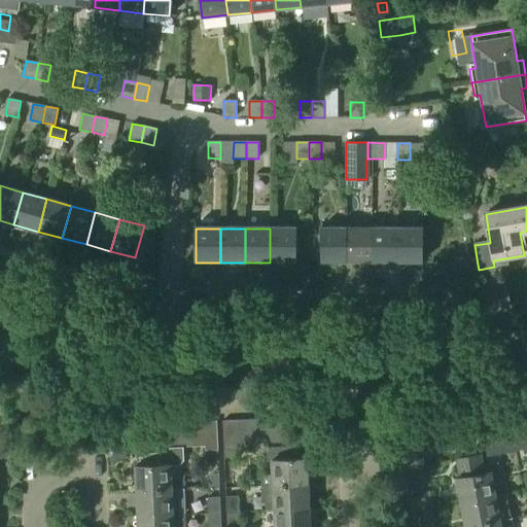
[(294,230),(270,229),(270,262),(294,262),(294,230)]
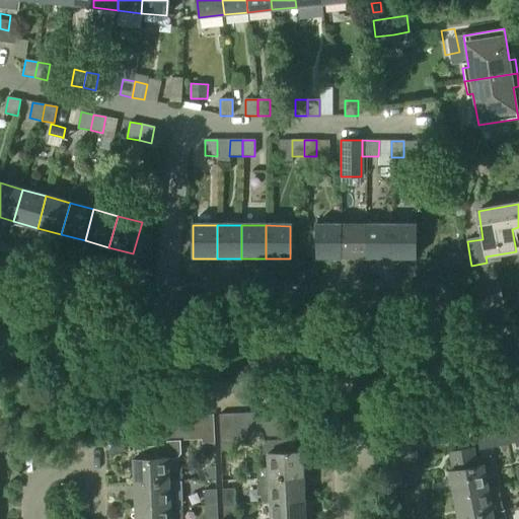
[(342,258),(342,226),(316,226),(317,258),(342,258)]
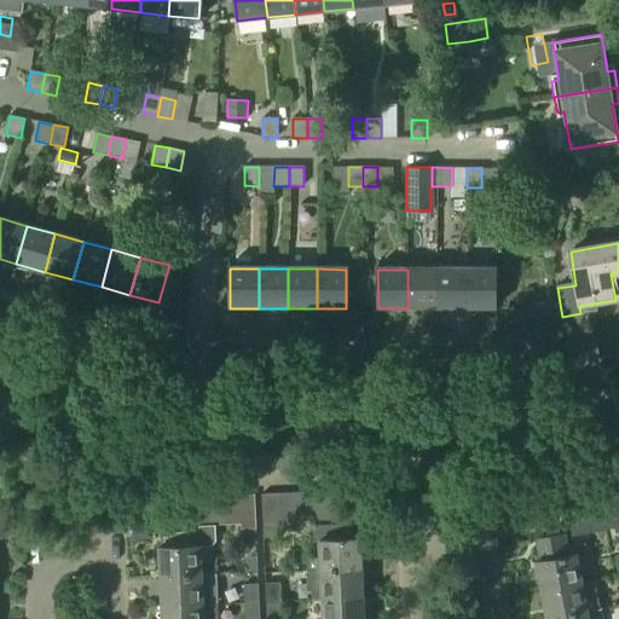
[(437,308),(437,270),(408,270),(408,308),(437,308)]
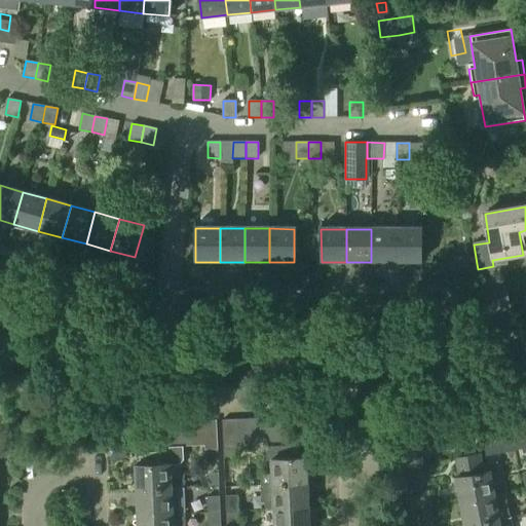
[(396,262),(396,229),(371,229),(371,262),(396,262)]
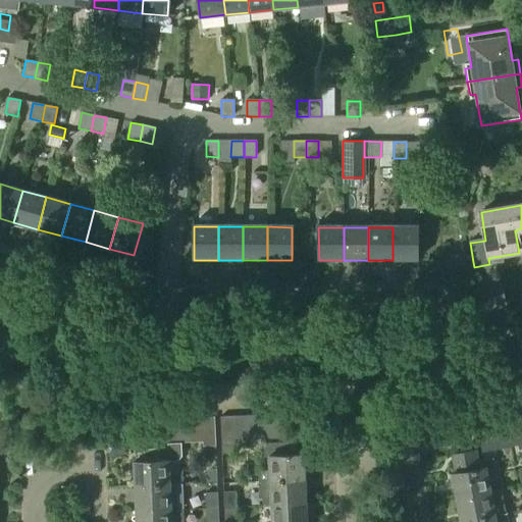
[(393,227),(393,260),(418,260),(417,227),(393,227)]
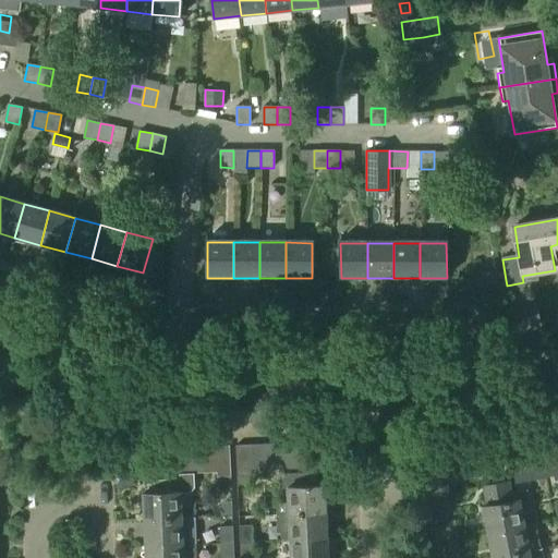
[(303,468),(302,441),(289,443),(290,469),(303,468)]
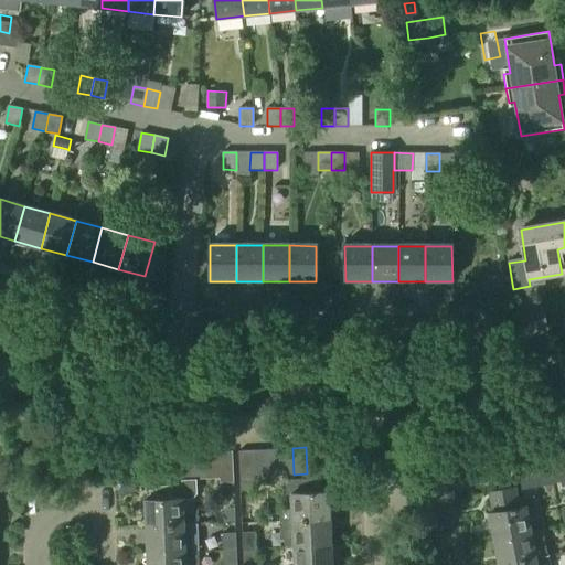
[(279,448),(266,449),(267,477),(280,476),(279,448)]
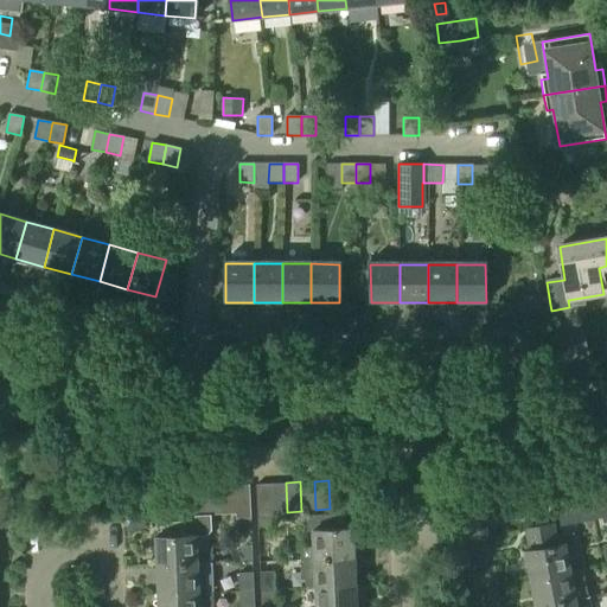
[(315,510),(314,481),(300,481),(301,511),(315,510)]
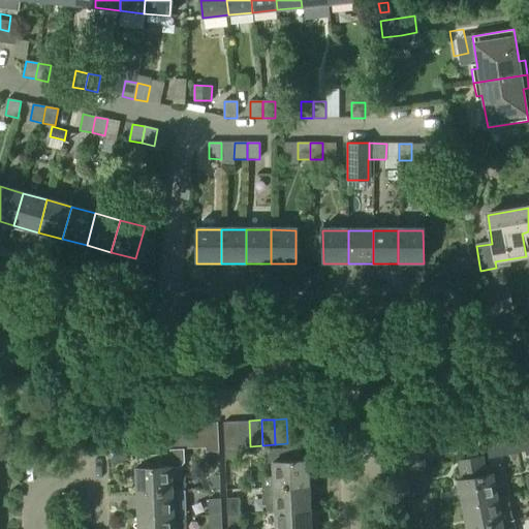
[(249,421),(237,422),(238,447),(250,446),(249,421)]
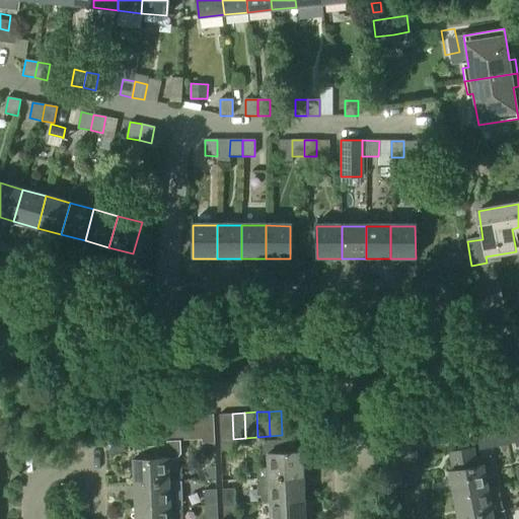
[(233,439),(232,414),(219,414),(221,440),(233,439)]
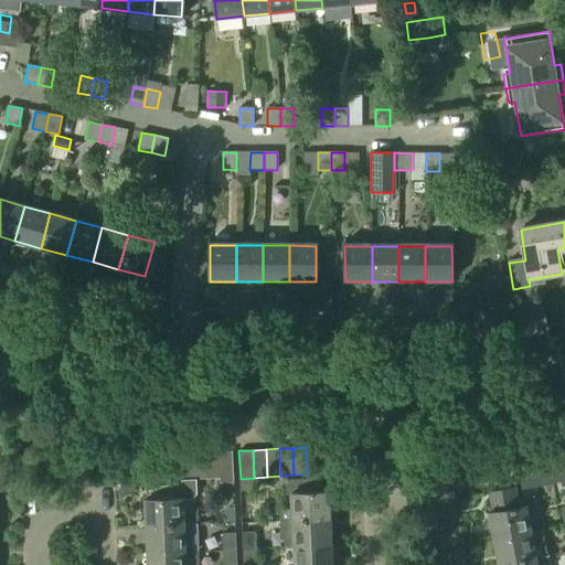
[(232,451),(219,452),(220,479),(220,483),(233,483),(232,451)]
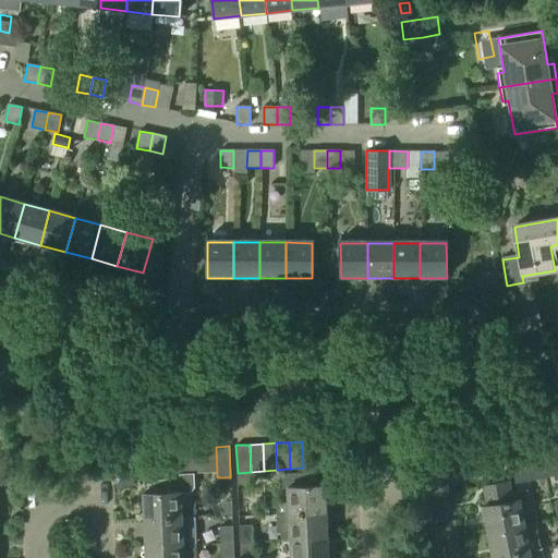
[(204,474),(203,447),(190,448),(191,474),(194,474),(204,474)]
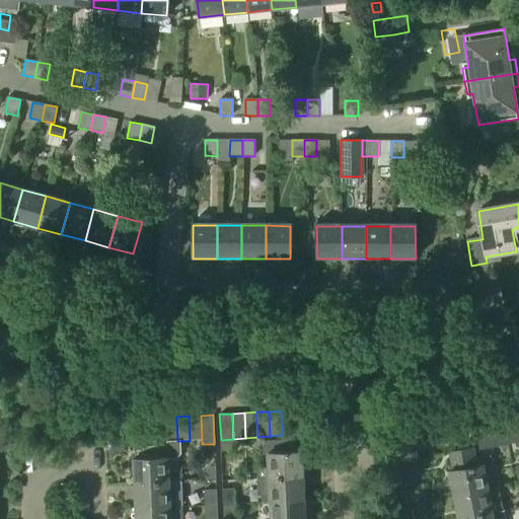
[(202,440),(201,416),(189,416),(190,441),(197,441),(202,440)]
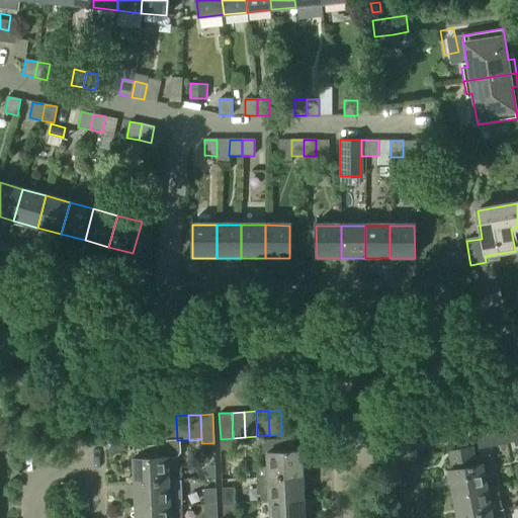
[(165,441),(164,416),(152,417),(153,442),(165,441)]
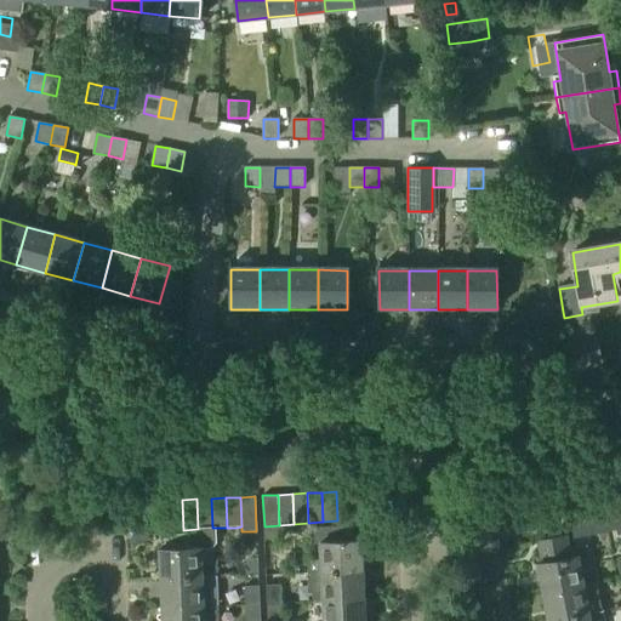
[(211,499),(197,499),(198,529),(200,529),(212,528),(211,499)]
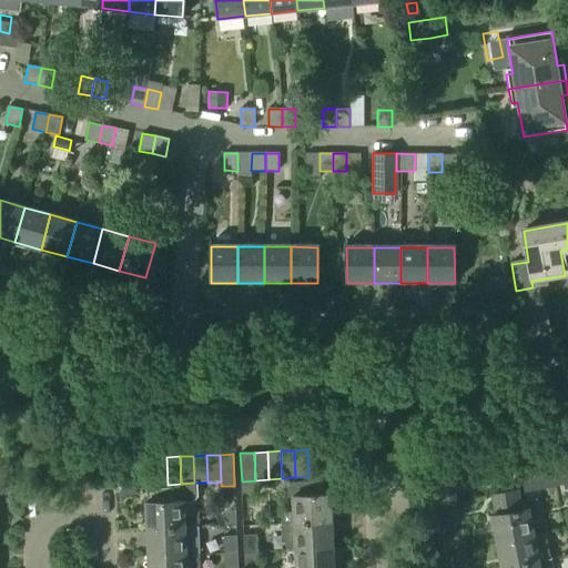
[(567,457),(558,459),(564,485),(565,490),(567,489),(567,457)]
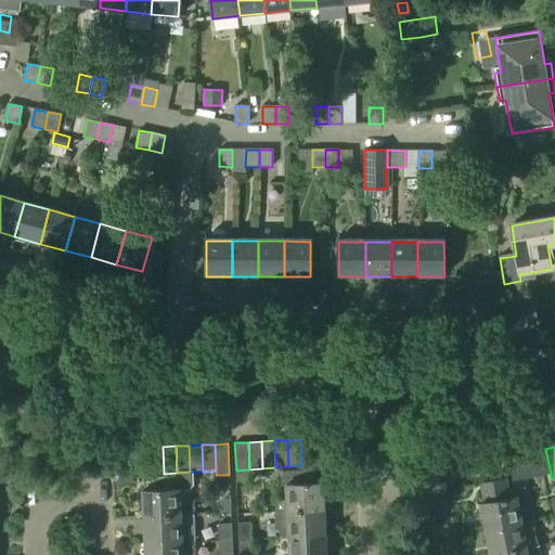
[(545,449),(533,451),(538,476),(551,474),(545,449)]
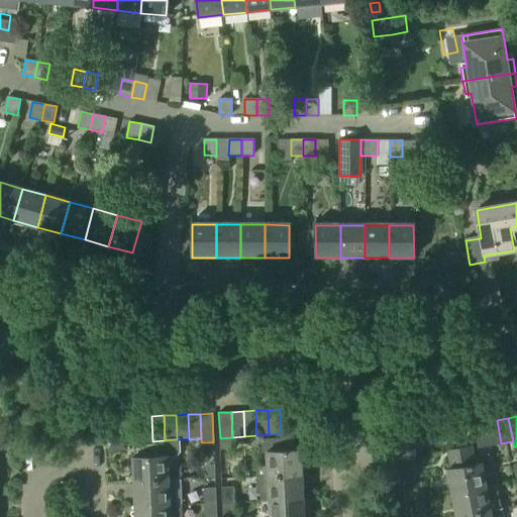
[(497,420),(485,422),(489,445),(501,443),(497,420)]
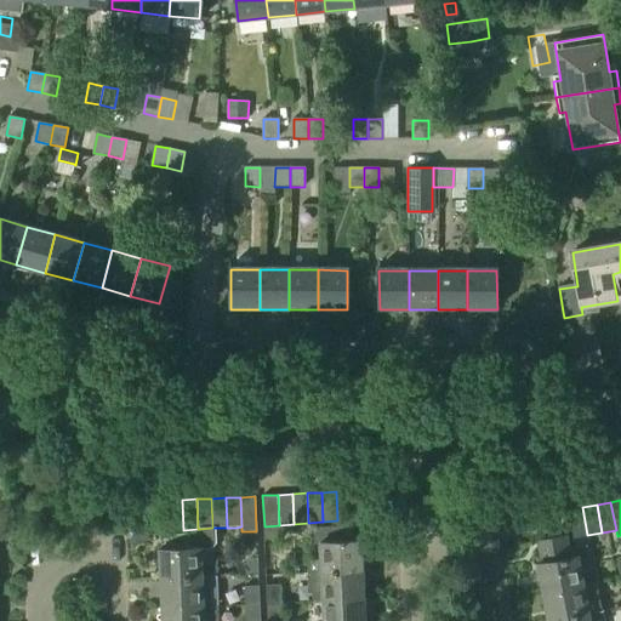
[(587,535),(582,507),(568,510),(573,537),(587,535)]
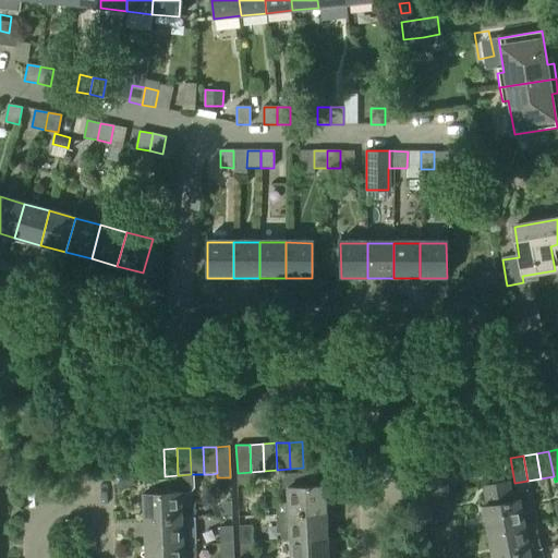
[(251,472),(238,473),(238,486),(252,485),(251,472)]
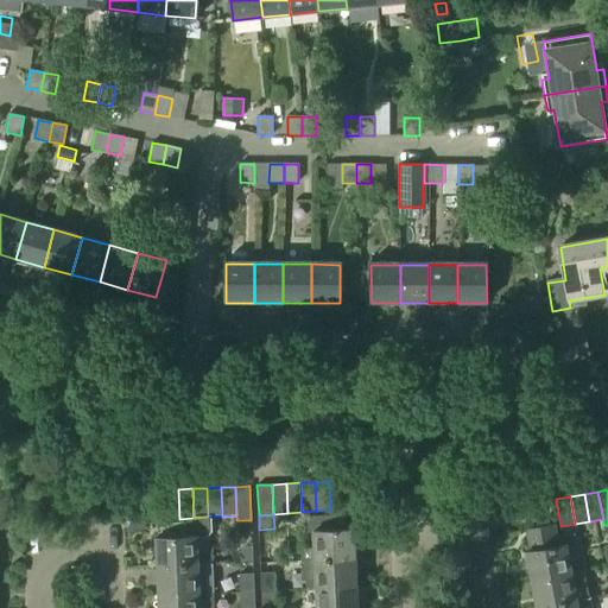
[(312,532),(314,549),(301,549),(301,561),(314,559),(355,558),(354,529),(342,529),(341,514),(306,515),(308,532),(312,532)]
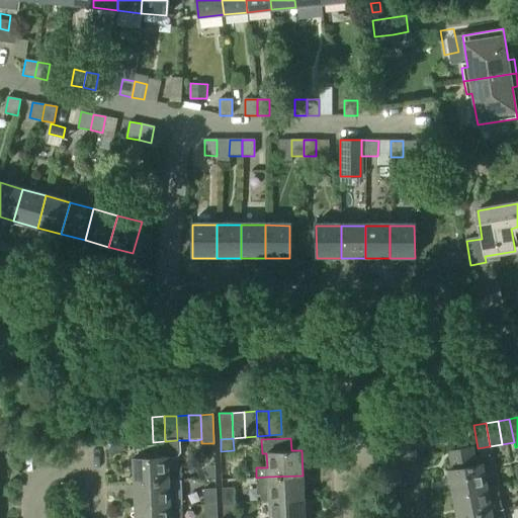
[(167,444),(144,445),(145,457),(133,457),(135,483),(168,481),(167,457),(176,457),(180,452),(180,440),(177,440),(167,441),(167,444)]
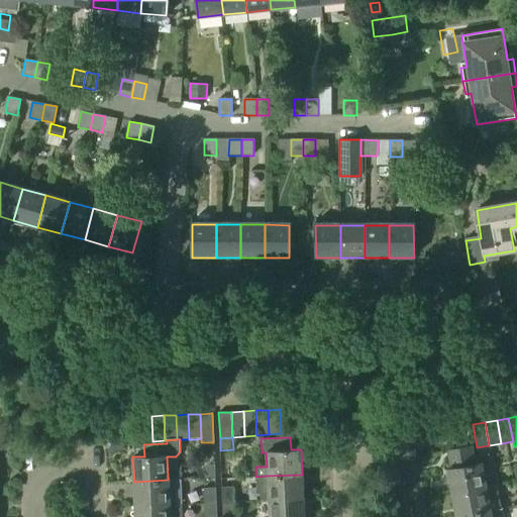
[(451,493),(486,487),(484,475),(492,473),(488,453),(473,456),(472,451),(466,452),(464,447),(446,450),(447,451),(450,469),(446,470),(451,493)]
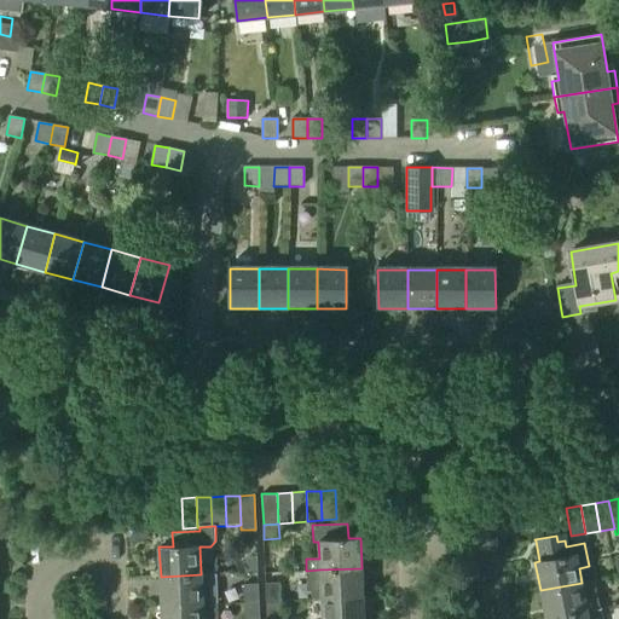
[(362,568),(319,570),(306,571),(307,585),(313,599),(320,599),(363,597),(362,568)]
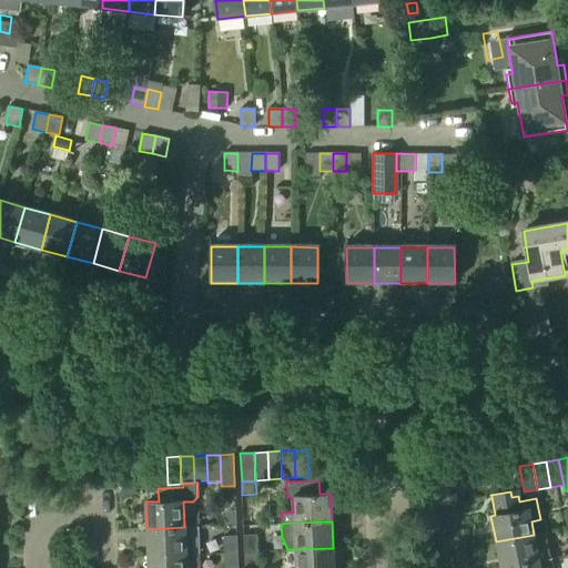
[(198,527),(184,527),(148,529),(149,556),(185,555),(185,554),(185,540),(198,539),(198,527)]
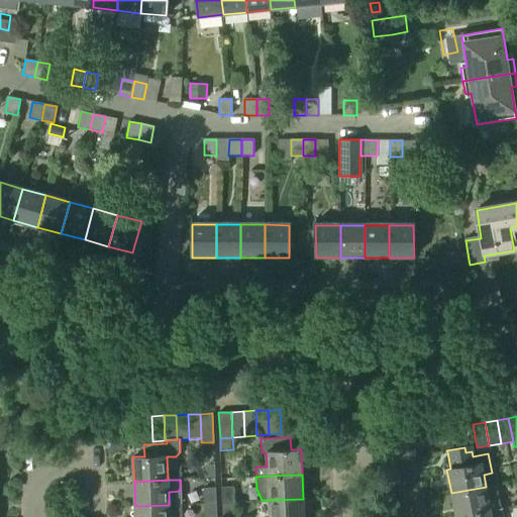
[(486,487),(451,493),(455,516),(456,516),(502,508),(497,485),(486,487)]
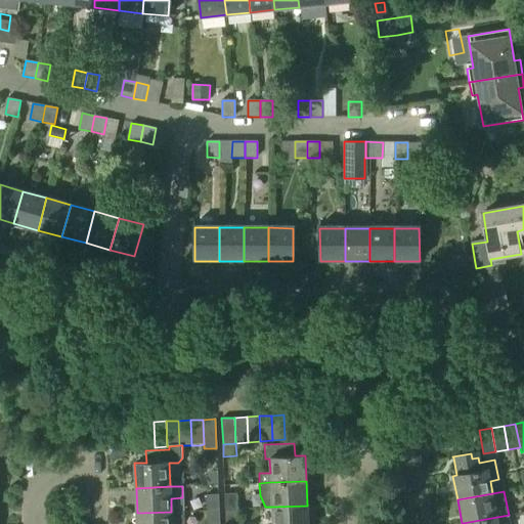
[(237,509),(236,493),(224,493),(224,510),(237,509)]
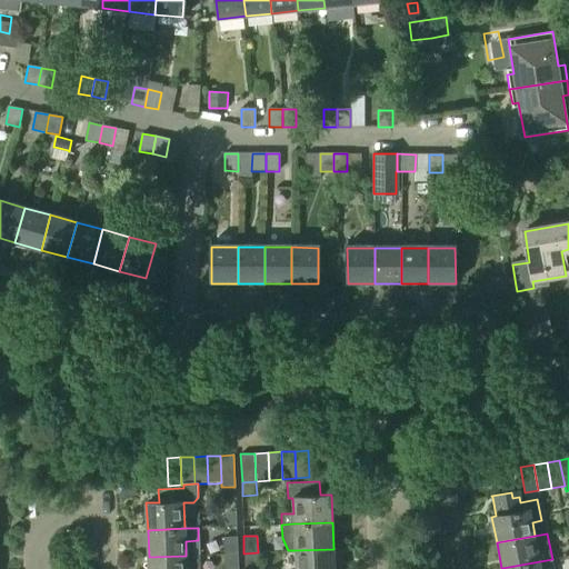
[(237,537),(223,537),(225,555),(238,553),(237,537)]
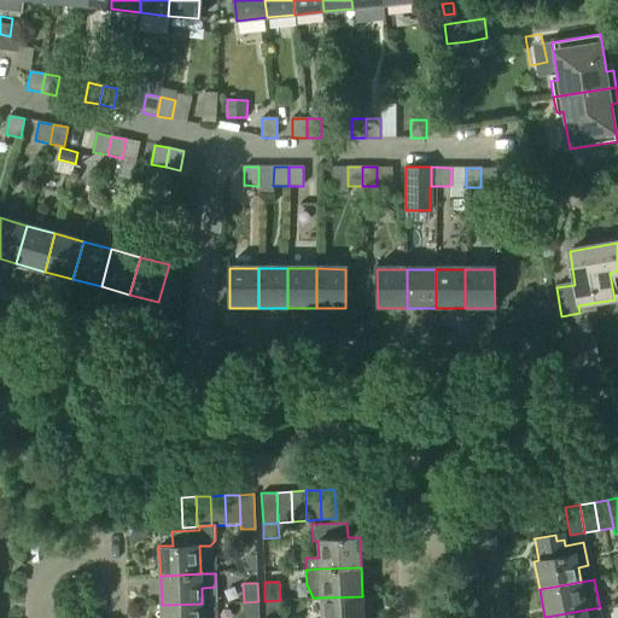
[(362,617),(362,596),(320,598),(320,617),(362,617)]
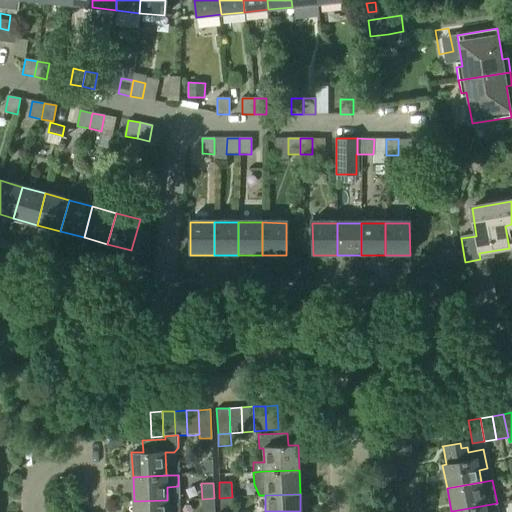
[(232,511),(232,497),(219,498),(219,511),(232,511)]
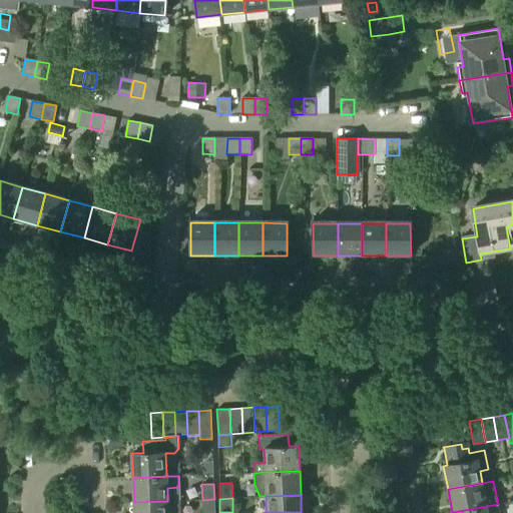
[(214,512),(214,499),(202,500),(202,512),(214,512)]
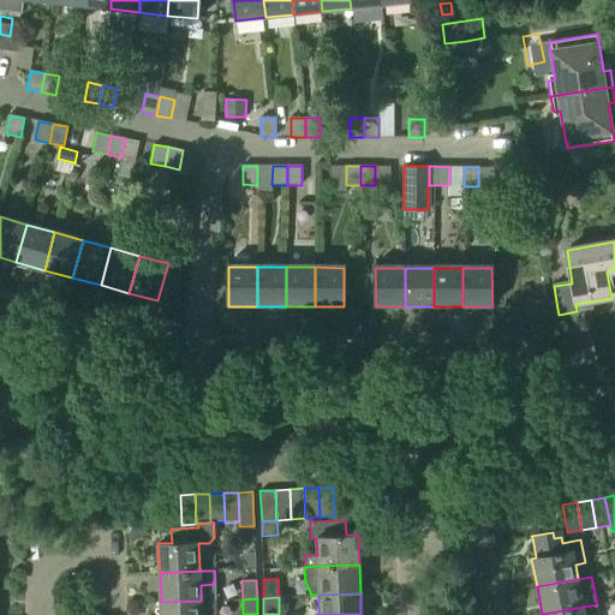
[(201,601),(161,602),(161,614),(214,614),(216,614),(215,599),(201,599),(201,601)]
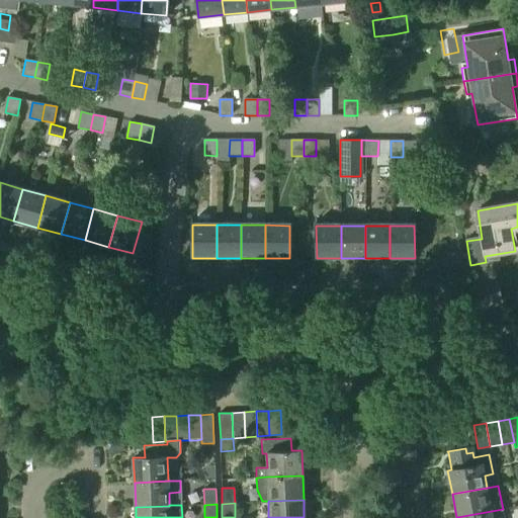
[(504,517),(503,509),(457,517),(504,517)]
